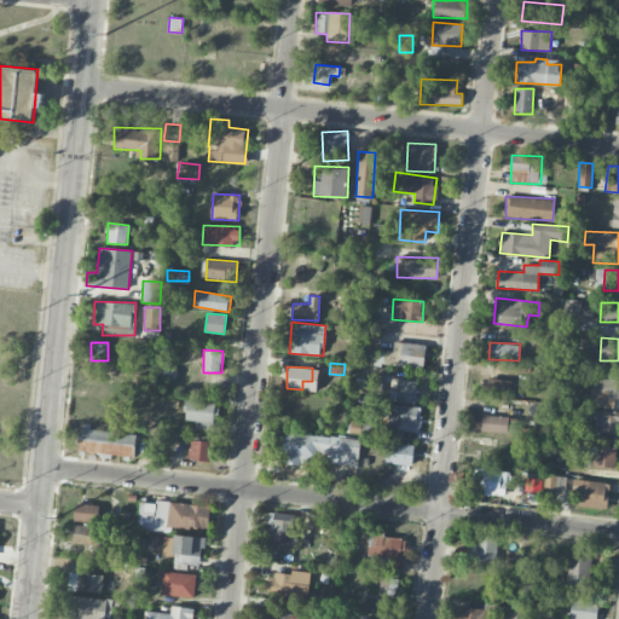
[(590,406),(613,408),(614,399),(618,398),(618,377),(591,377),(590,406)]
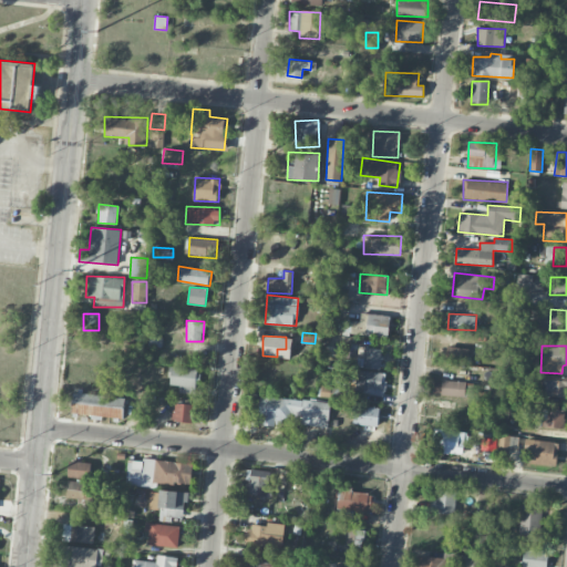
[(470,348),(446,347),(445,361),(468,363),(470,348)]
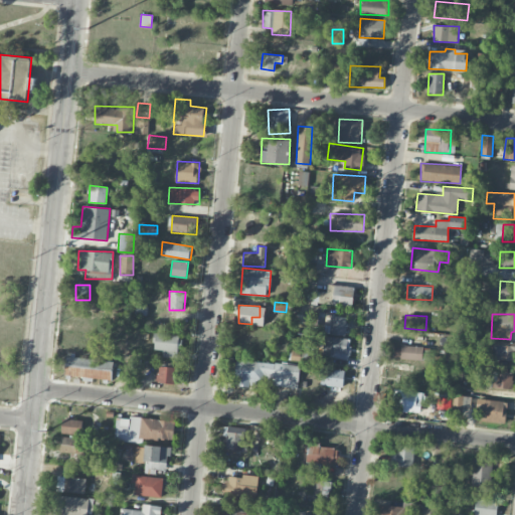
[(324,333),(346,334),(347,316),(330,316),(330,325),(324,325),(324,333)]
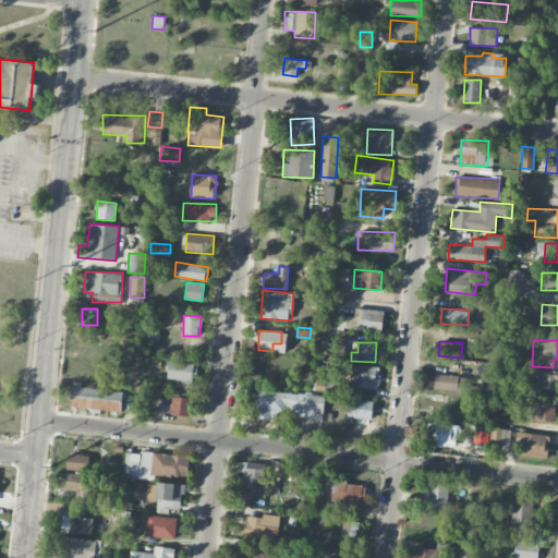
[(194,388),(195,363),(168,362),(167,378),(177,379),(176,387),(194,388)]
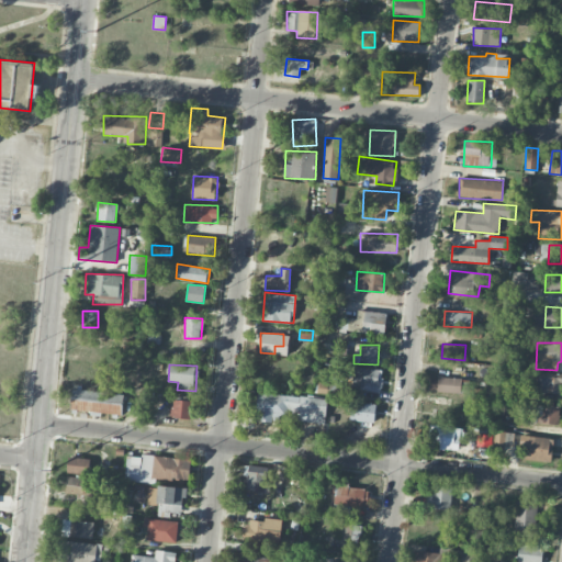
[(351,388),(377,392),(380,369),(355,366),(351,388)]
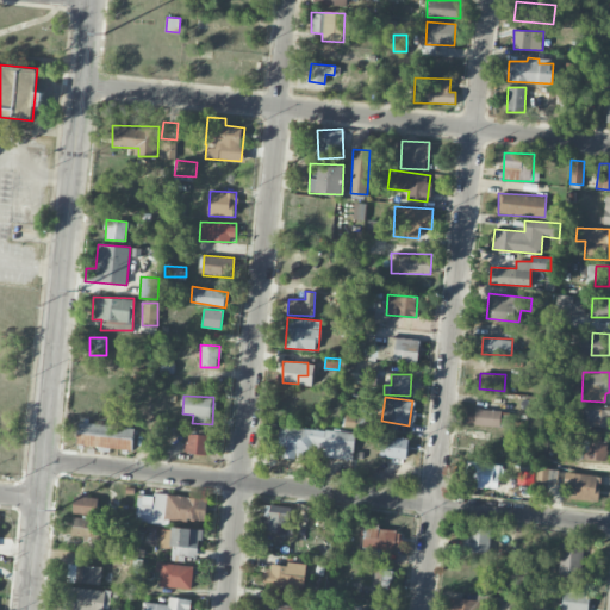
[(582,425),(607,427),(607,409),(582,408),(582,425)]
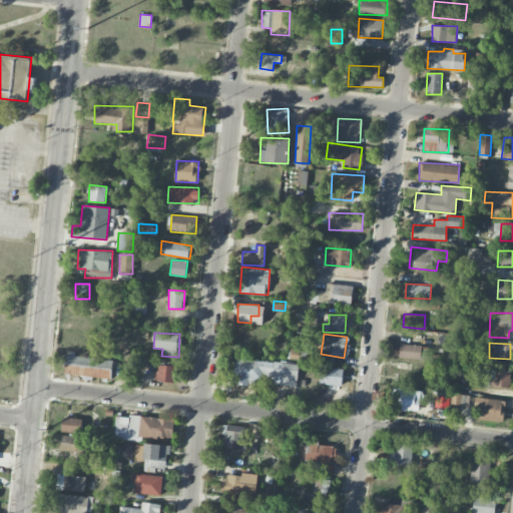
[(400,356),(421,357),(422,345),(400,344),(400,356)]
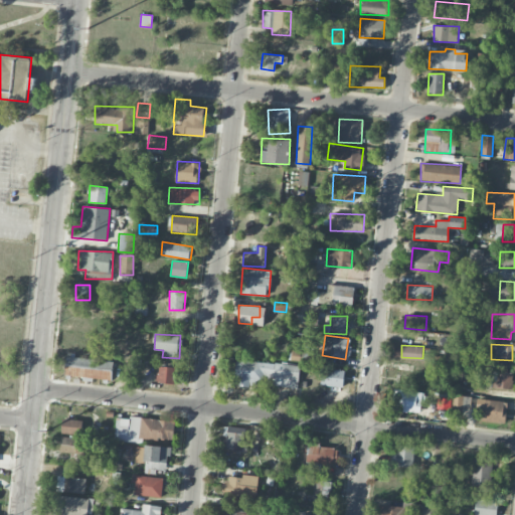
[(114,362),(66,355),(63,374),(111,380),(114,362)]
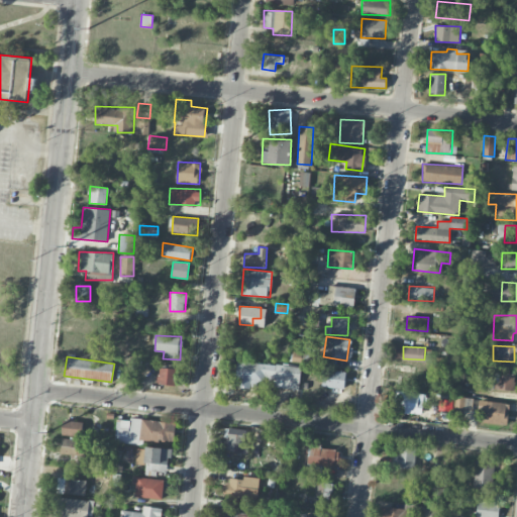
[(301,367),(237,360),(234,386),(257,388),(259,379),(268,381),(268,387),(299,390),(301,367)]
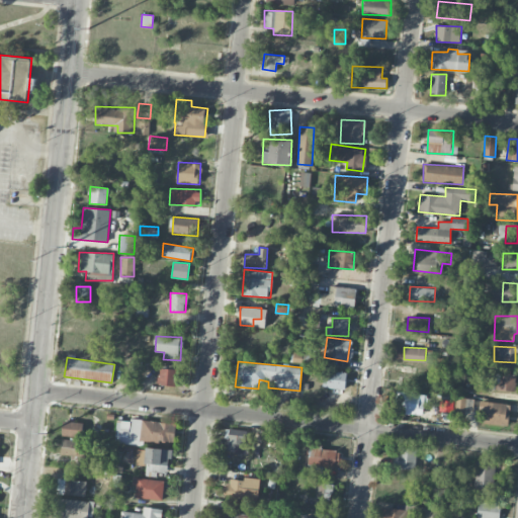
[(159,384),(175,385),(176,369),(159,368),(159,384)]
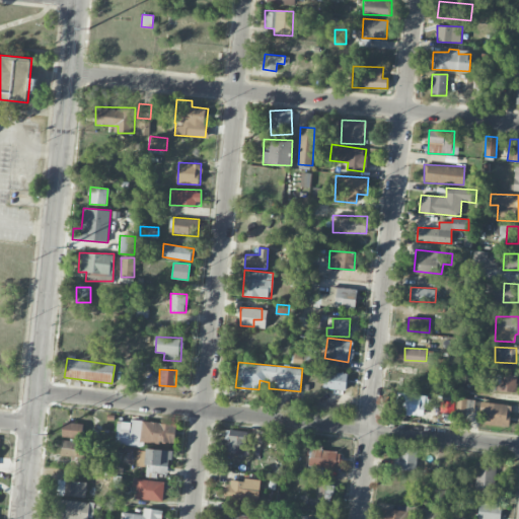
[(322,387),(345,391),(348,373),(324,370),(322,387)]
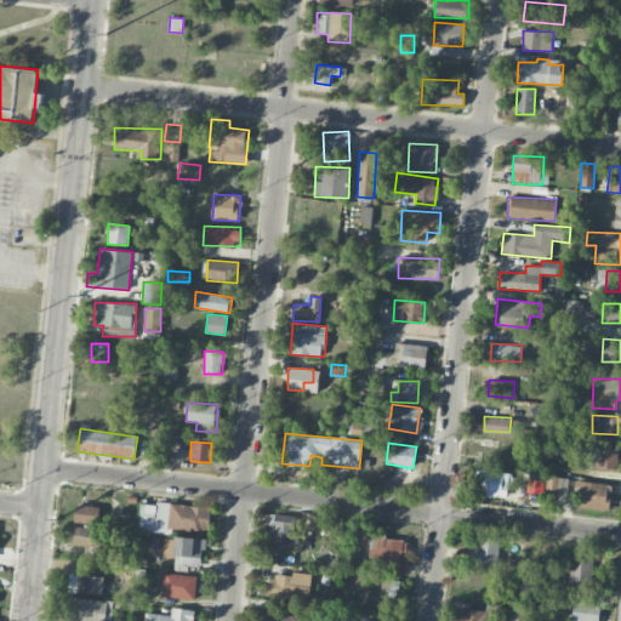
[(596,467),(616,468),(617,449),(597,448),(596,467)]
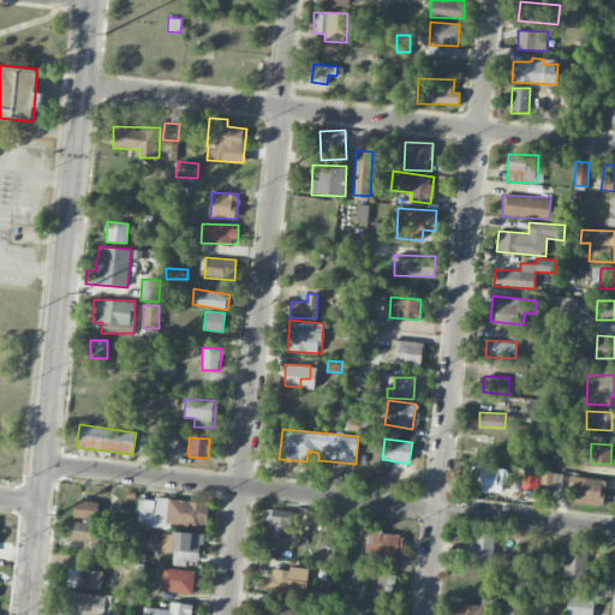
[(467,490),(502,493),(503,467),(469,465),(467,490)]
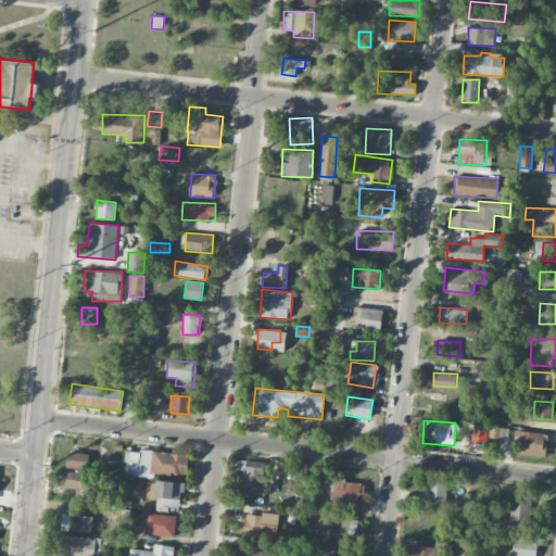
[(506,441),(508,429),(491,426),(489,438),(506,441)]
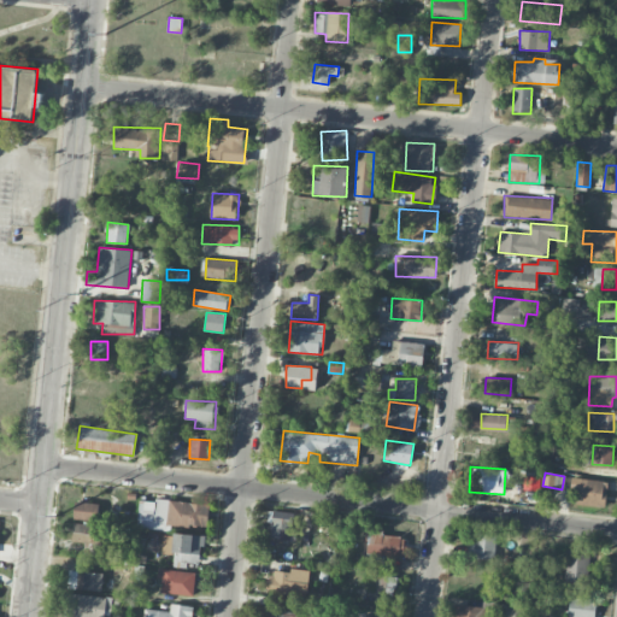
[(523,489),(539,491),(540,476),(523,475),(523,489)]
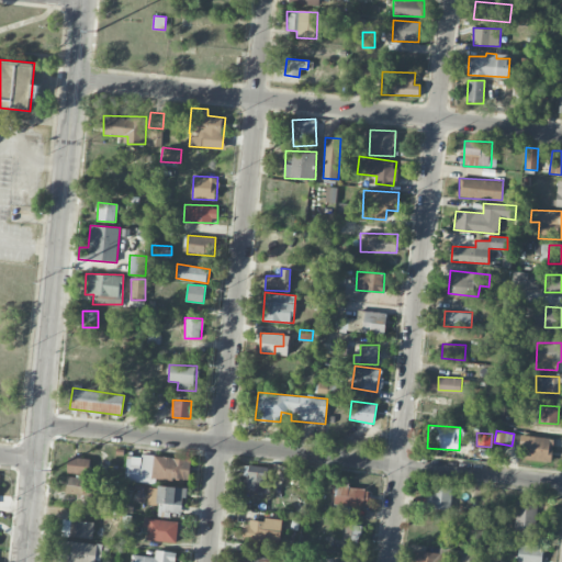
[(525,446),(525,460),(551,461),(552,437),(519,436),(519,446),(525,446)]
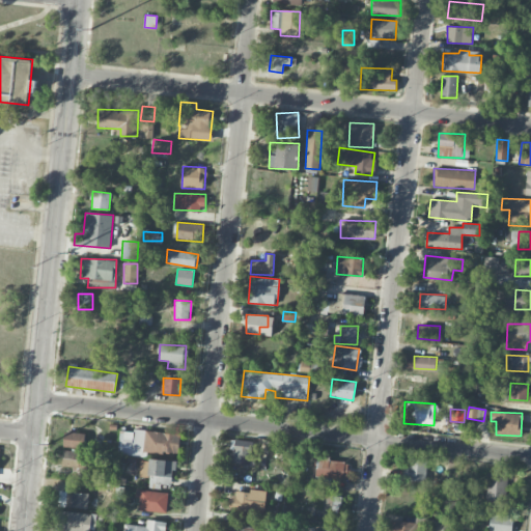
[(120,429),(118,454),(147,456),(147,451),(178,453),(180,434),(120,429)]
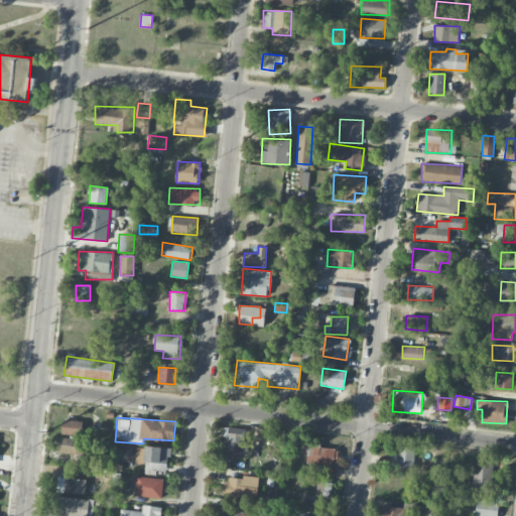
[(84,421),(62,419),(61,433),(82,435),(84,421)]
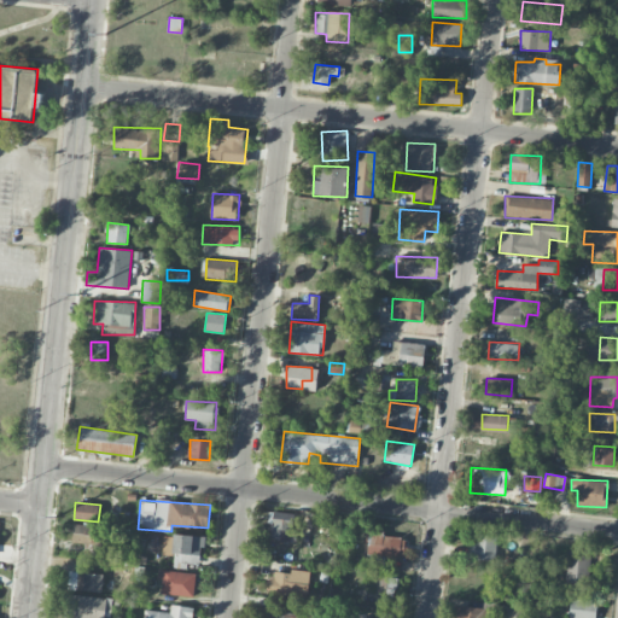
[(270,532),(291,534),(292,513),(270,512),(270,532)]
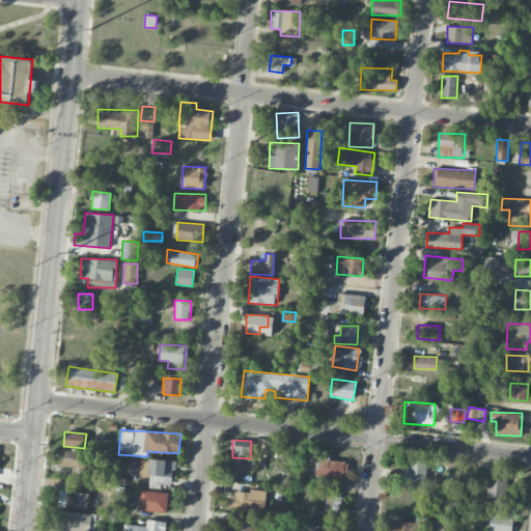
[(80,468),(80,478),(90,479),(91,452),(63,451),(62,467),(80,468)]
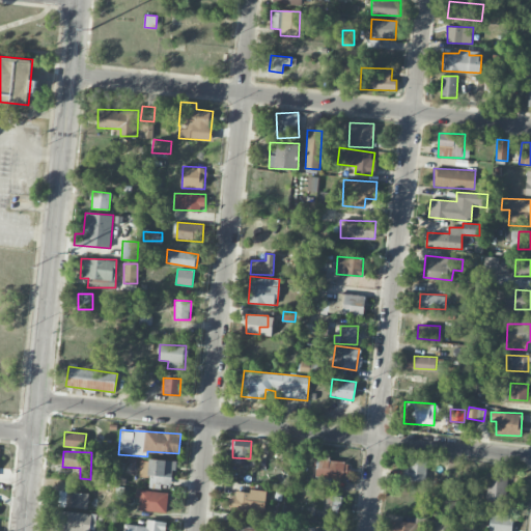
[(316,477),(347,478),(348,462),(330,460),(330,455),(316,455),(316,477)]
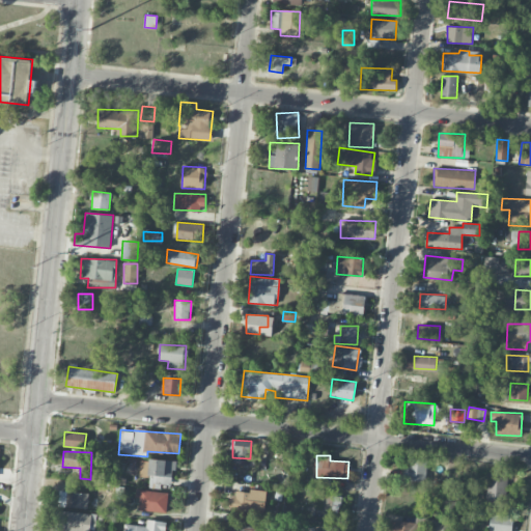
[(173,485),(176,463),(141,458),(139,476),(149,477),(148,487),(161,488),(162,483),(173,485)]
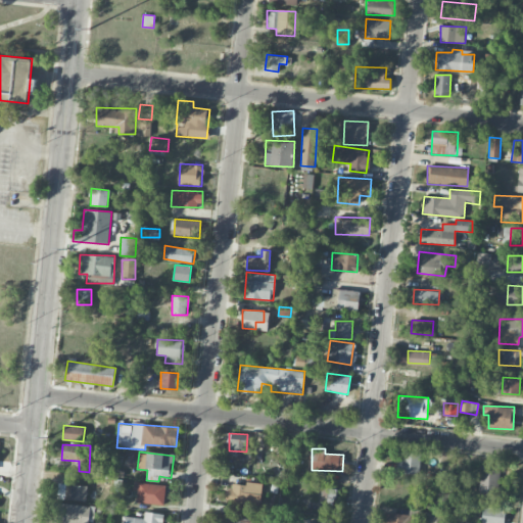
[(420,474),(421,453),(402,452),(402,473),(420,474)]
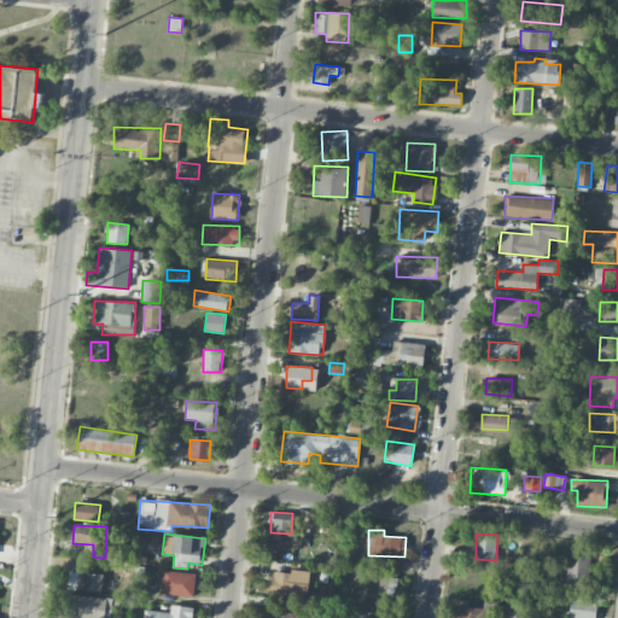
[(566,586),(589,586),(590,552),(566,551),(566,586)]
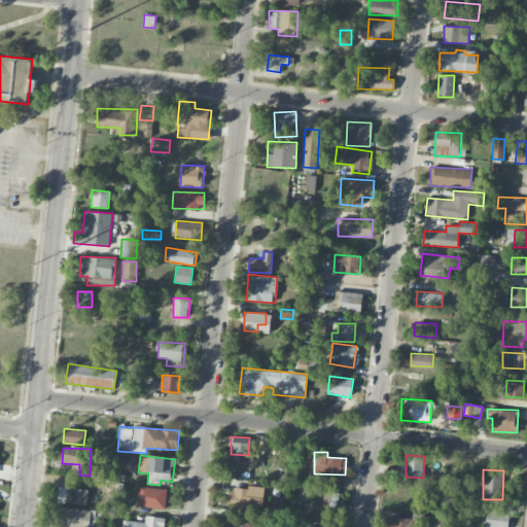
[(230,507),(262,508),(264,488),(231,486),(230,507)]
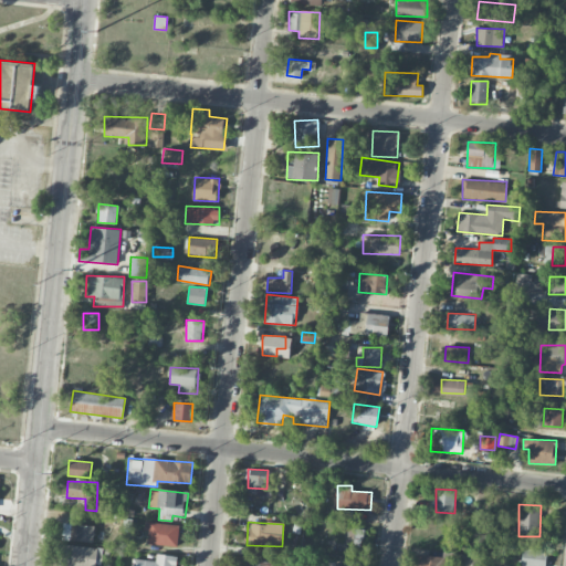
[(93,543),(95,526),(64,523),(62,540),(93,543)]
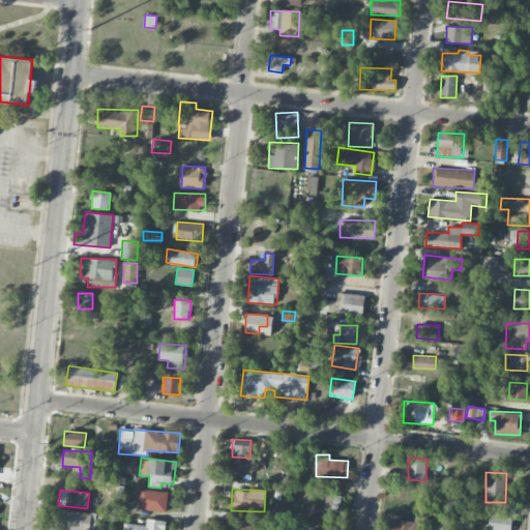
[(137,509),(168,510),(168,491),(138,490),(137,509)]
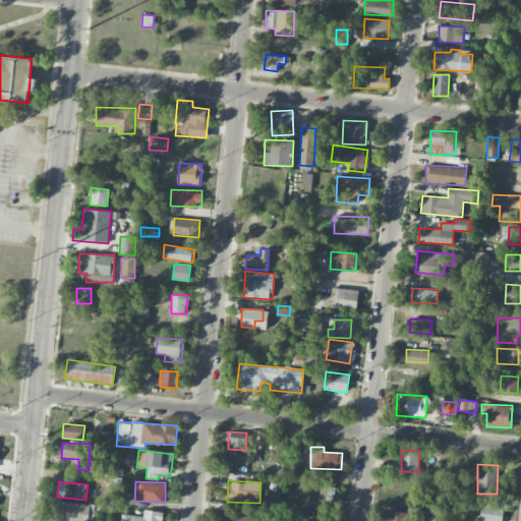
[(319,501),(334,503),(335,486),(320,484),(319,501)]
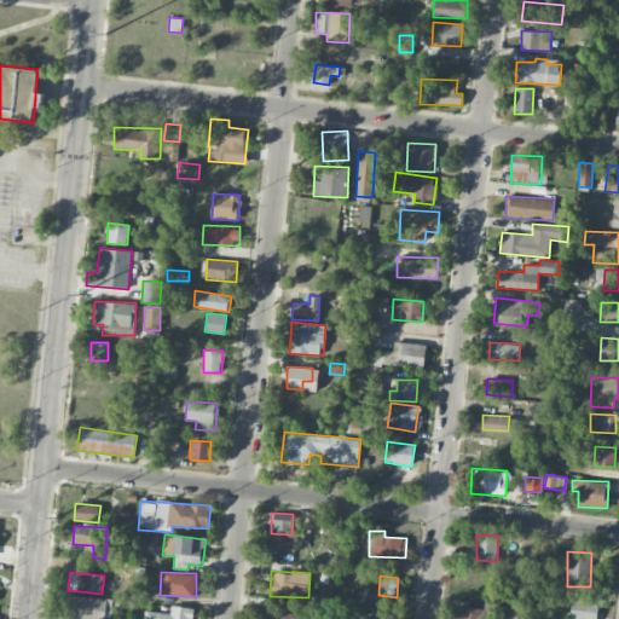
[(108,618),(110,599),(65,596),(63,618),(108,618)]
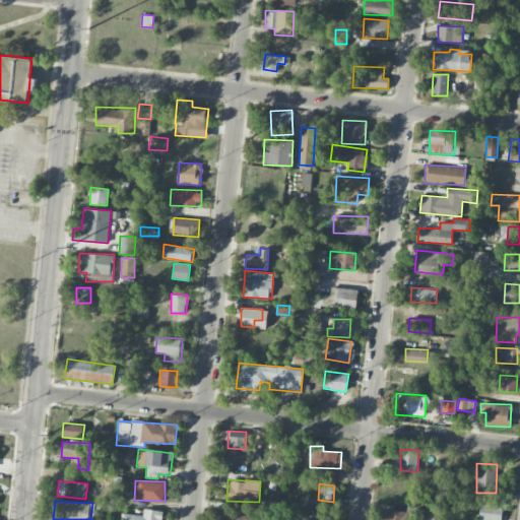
[(500,519),(503,505),(480,502),(478,519),(500,519)]
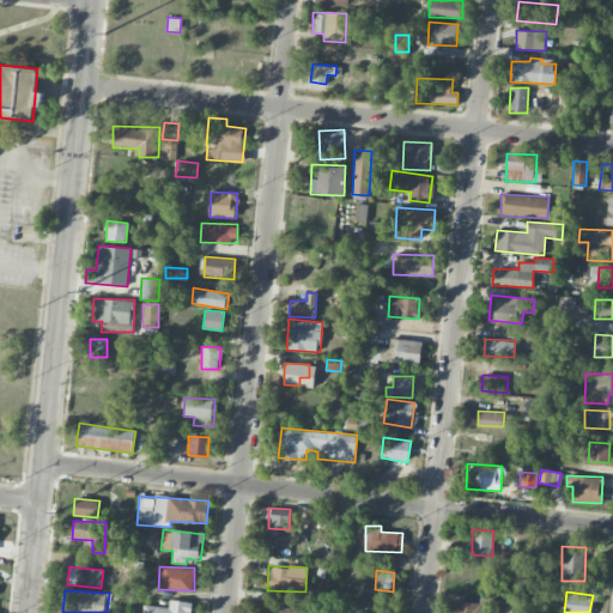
[(144,605),(143,612),(188,612),(189,601),(169,600),(169,607),(144,605)]
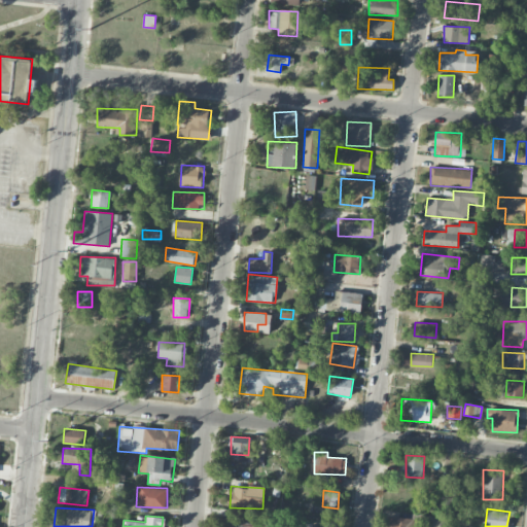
[(415,526),(416,518),(388,517),(387,526),(415,526)]
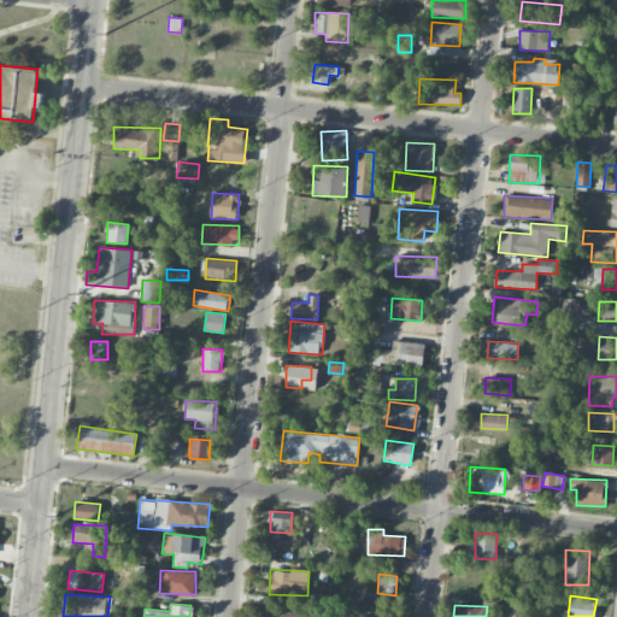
[(523,616),(524,606),(497,605),(495,616),(523,616)]
